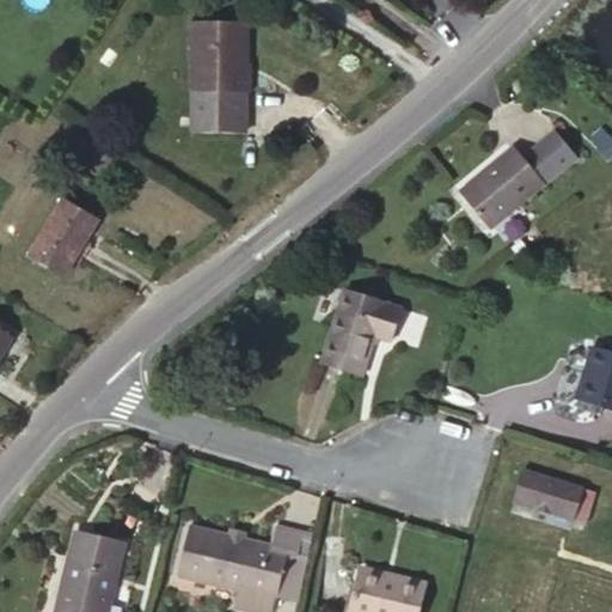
[(194,91),(245,92),(246,23),(188,22),(188,48),(193,48),(194,91)]
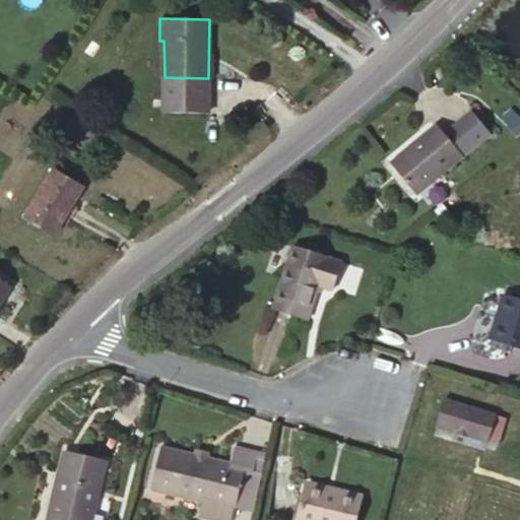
[(208,78),(165,77),(165,113),(207,113),(208,78)]
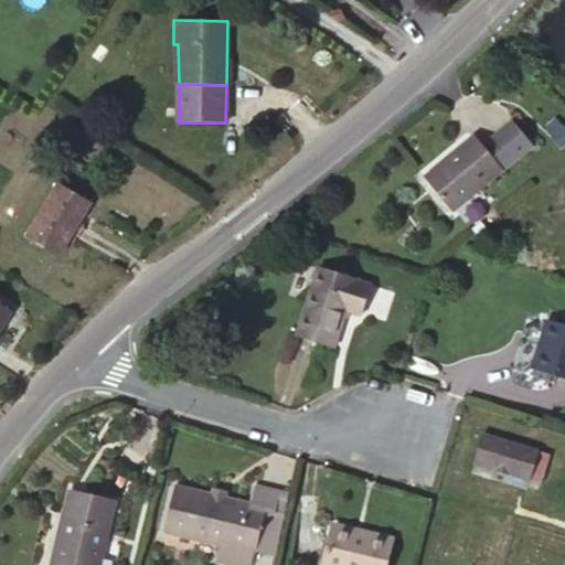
[(483,145),(475,135),(424,178),(451,212),(504,169),(503,169),(533,144),(512,119),(483,145)]
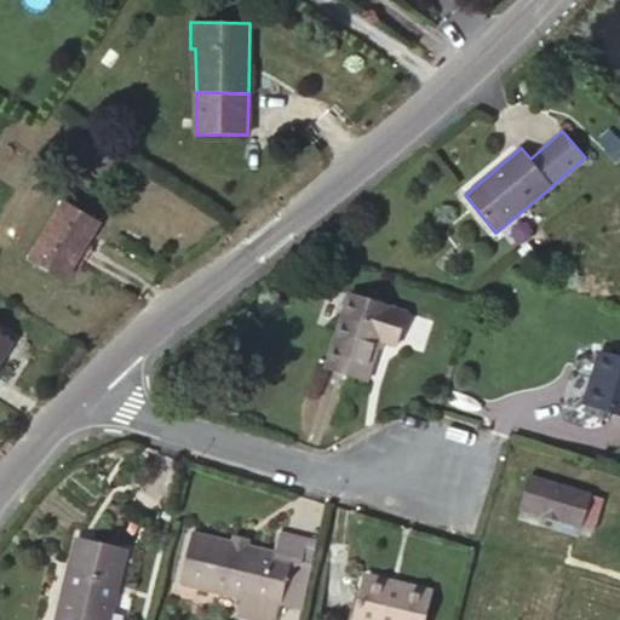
[(619,158),(619,139),(619,138),(608,149),(618,160),(619,158)]
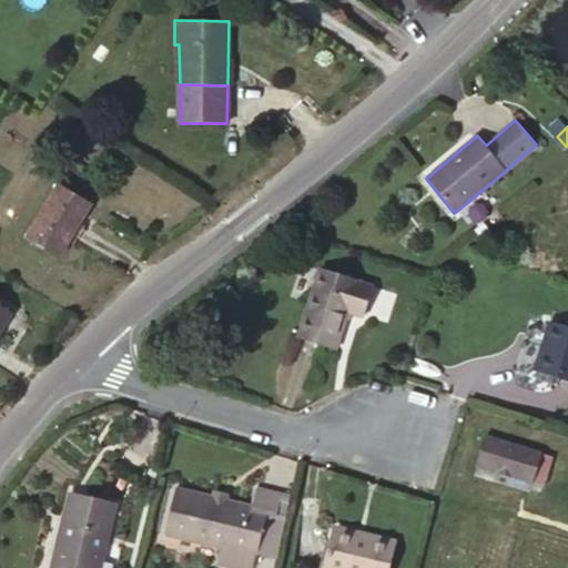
[(60,254),(90,204),(58,185),(29,235),(60,254)]
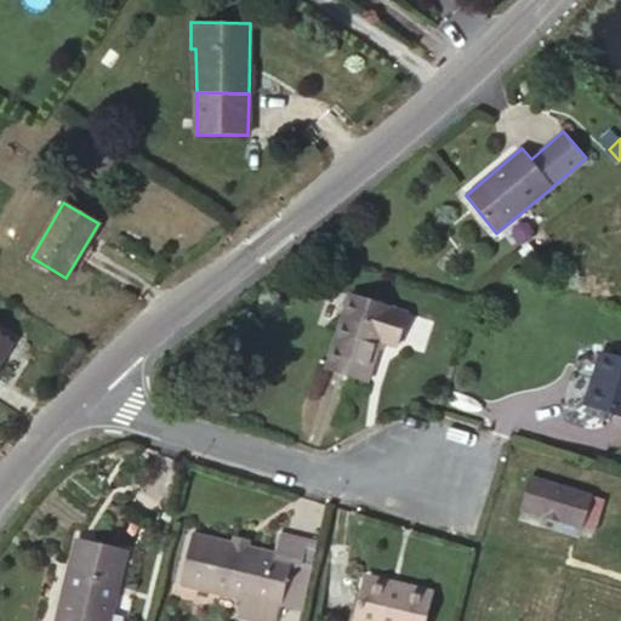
[(397,346),(406,312),(349,294),(326,368),(368,381),(380,341),(397,346)]
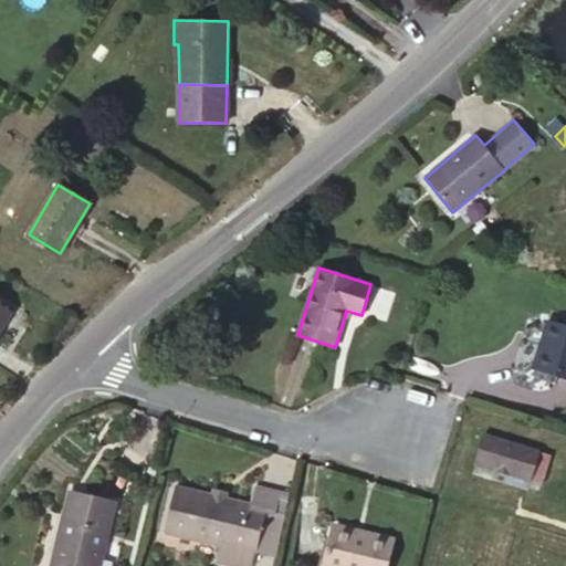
[(0,331),(12,312),(0,304),(0,331)]
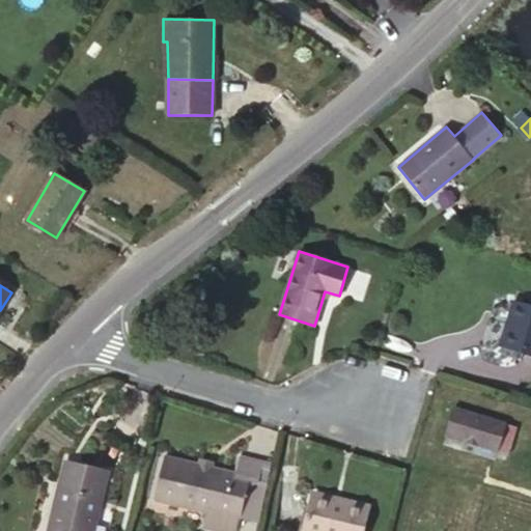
[(505,346),(530,355),(530,306),(513,301),(508,318),(513,319),(505,346)]
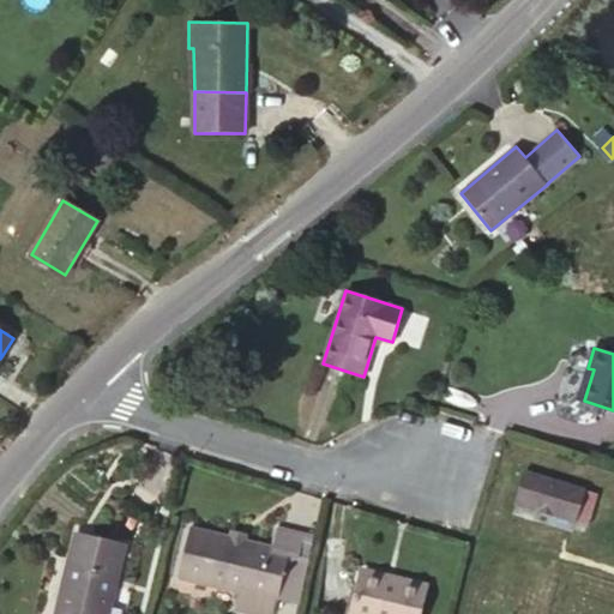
[(587,525),(596,493),(523,470),(513,503),(536,510),(539,503),(555,507),(553,515),(587,525)]
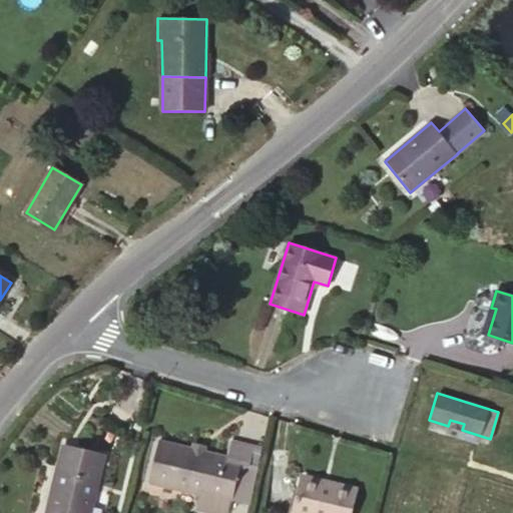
[(227,456),(158,440),(149,482),(200,495),(196,510),(210,512),(227,512),(230,502),(231,502),(232,499),(249,504),(259,465),(247,463),(249,457),(228,452),(227,456)]
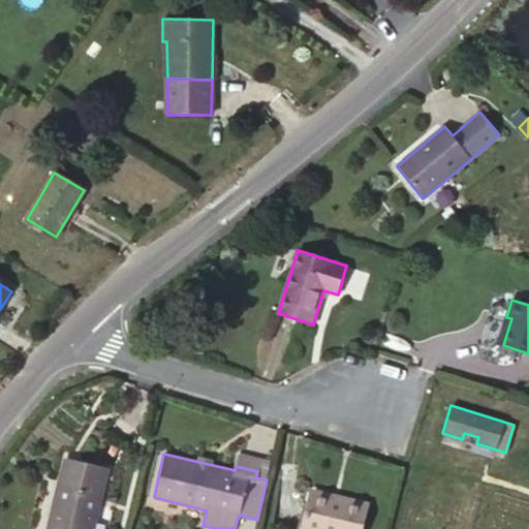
[(61,484),(101,494),(107,468),(67,459),(61,484)]
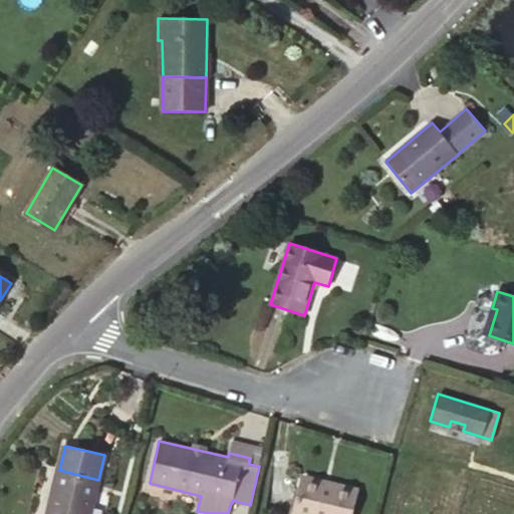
[(89,513),(98,480),(59,470),(51,504),(49,504),(46,513),(89,513)]
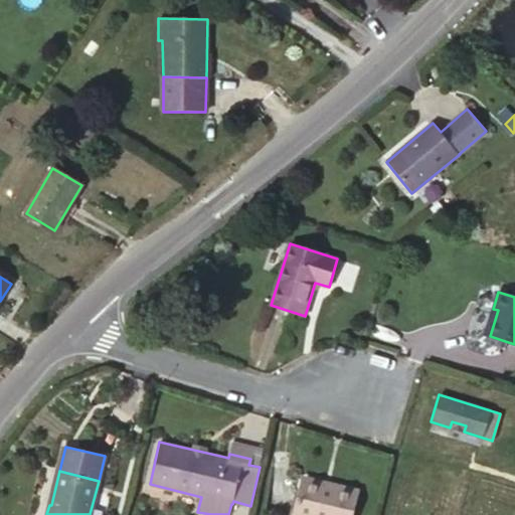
[(353,514),(359,492),(303,478),(293,514),(353,514)]
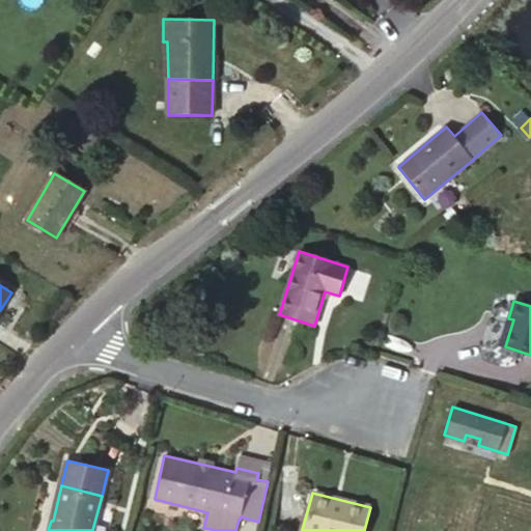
All buildings are outlined.
